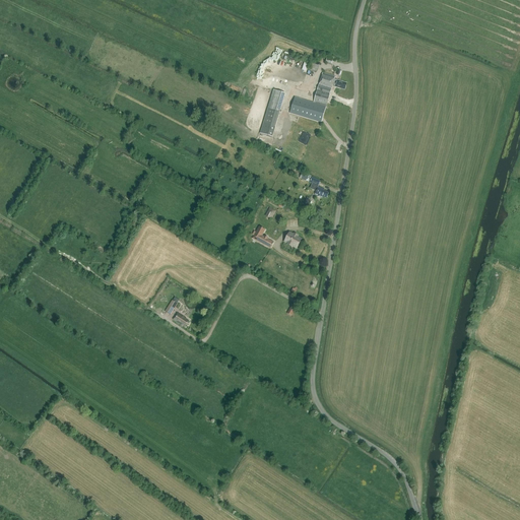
[(312,63),(309,70),(316,72),(319,66),(312,63)]
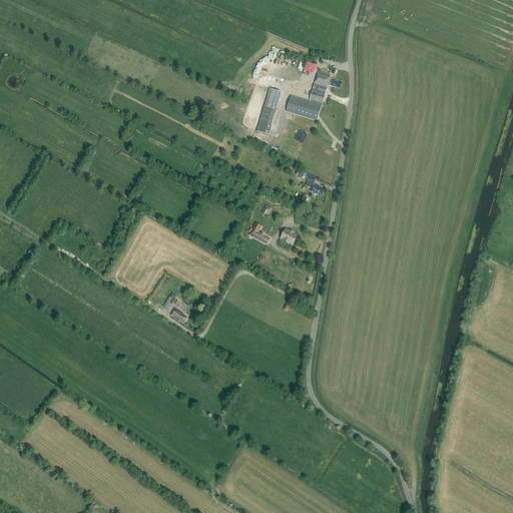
[(331,76),(318,72),(309,101),(291,96),(286,111),(317,121),(328,84),(331,84),(330,86),(333,86),(333,87),(336,88),(336,87),(340,88),(342,82),(338,81),(335,80),(332,79),(330,78),(331,76)]
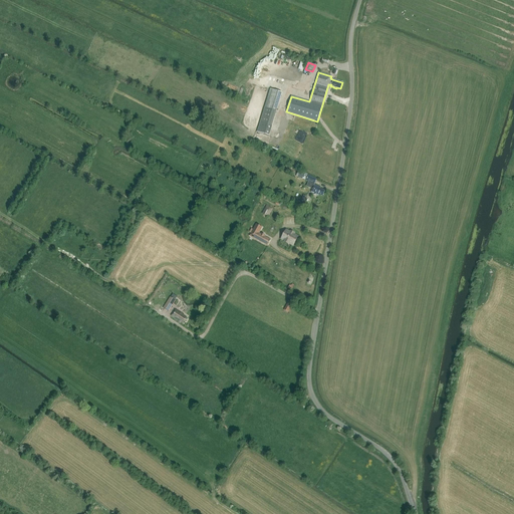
[(269,136),(272,125),(260,122),(257,132),(269,136)]
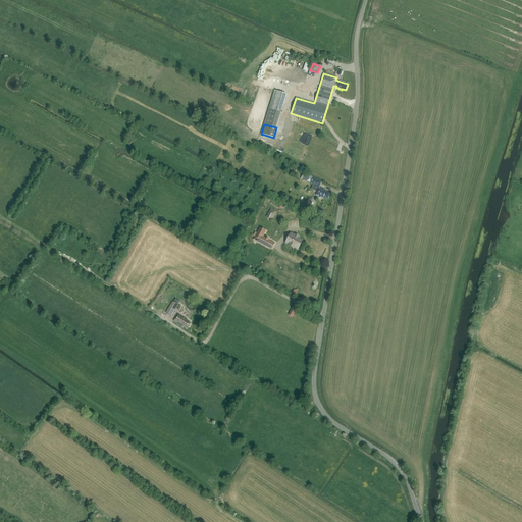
[(301,142),(309,145),(312,135),(304,133),(301,142)]
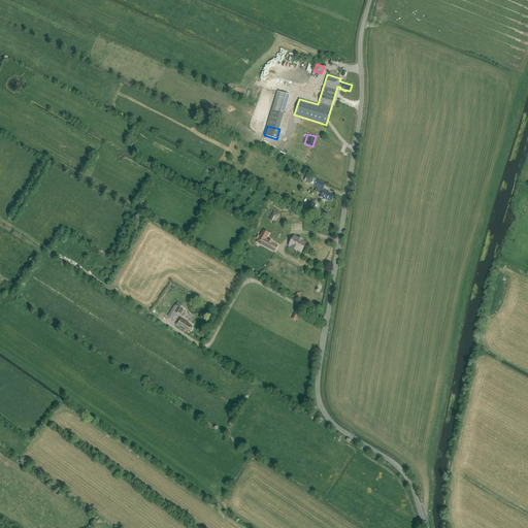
[(304,182),(314,185),(317,178),(307,175),(304,182)]
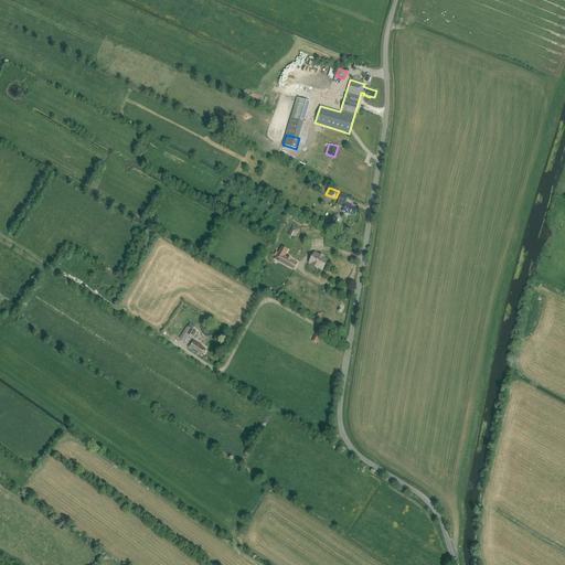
[(352,205),(345,203),(348,198),(338,193),(336,198),(340,200),(338,204),(343,208),(342,212),(350,215),(350,214),(354,215),(356,210),(351,208),(352,205)]
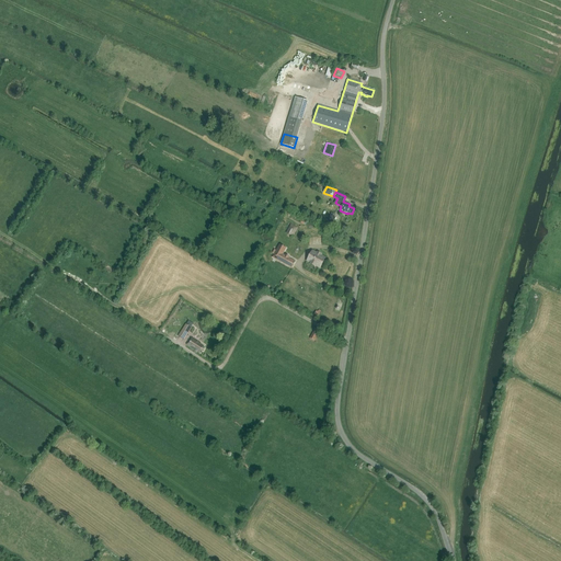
[(292,224),(289,226),(286,232),(293,237),(296,230),(298,228),(292,224)]
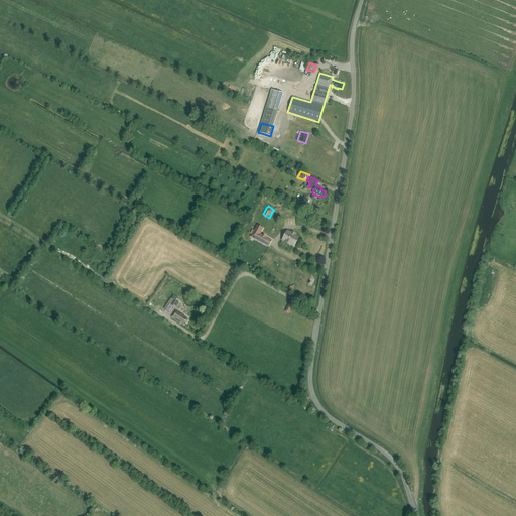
[(260,234),(263,228),(257,225),(251,237),(268,246),(271,241),(265,237),(266,236),(263,235),(262,236),(260,234)]
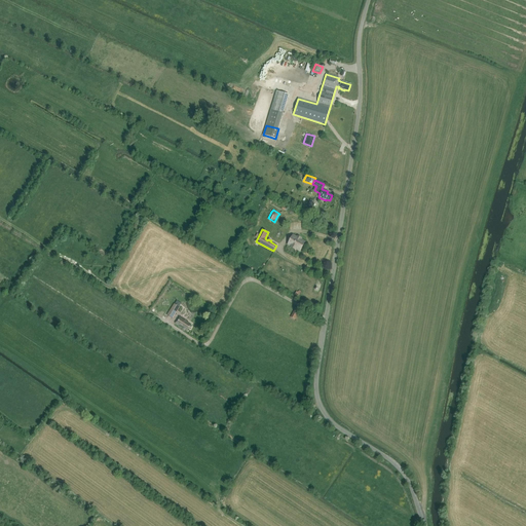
[(302,238),(297,236),(296,237),(293,236),(289,245),(292,246),(292,247),(296,249),(296,248),(300,250),(304,241),(301,240),(302,238)]
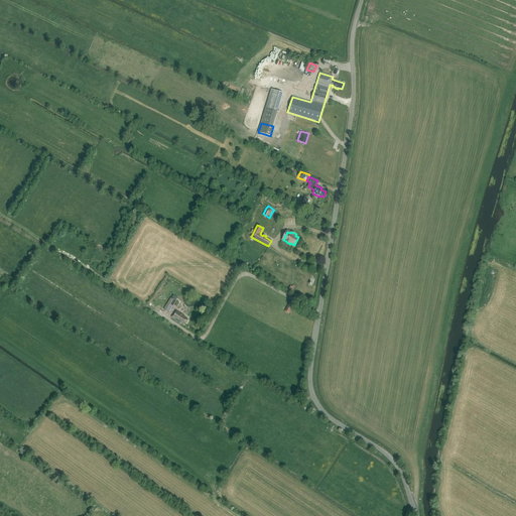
[(176,301),(170,297),(164,308),(169,312),(176,301)]
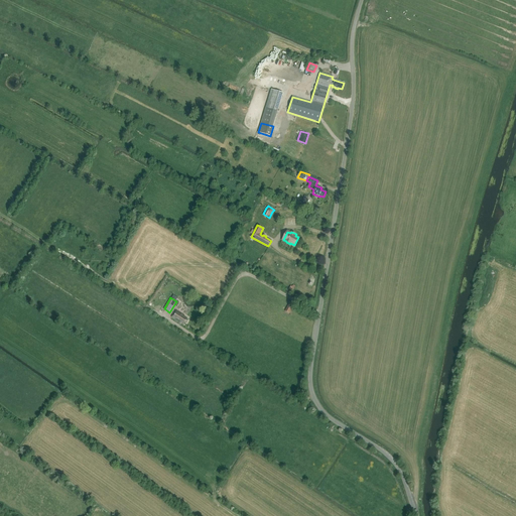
[(184,324),(187,319),(183,316),(184,315),(176,310),(172,317),(178,321),(179,320),(184,324)]
